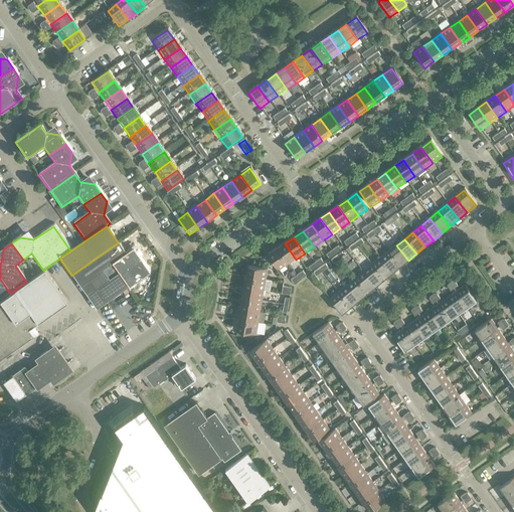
[(118,243),(71,276),(97,311),(130,288),(120,274),(103,286),(97,277),(126,256),(118,243)]
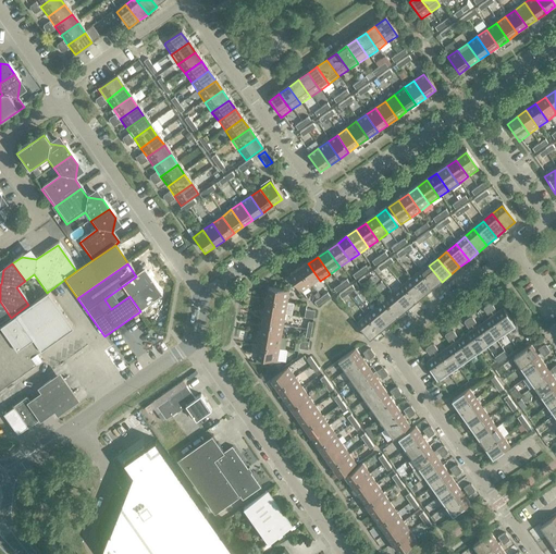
[(320,281),(308,263),(298,270),(310,287),(320,281)]
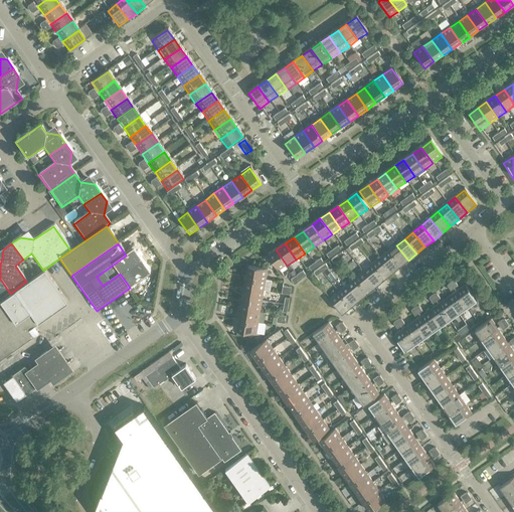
[(408,261),(396,245),(387,252),(399,268),(408,261)]
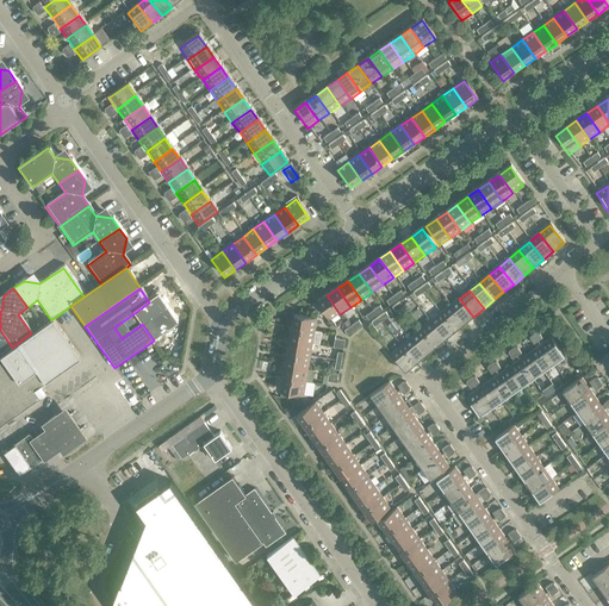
[(340,314),(327,295),(316,304),(329,322),(340,314)]
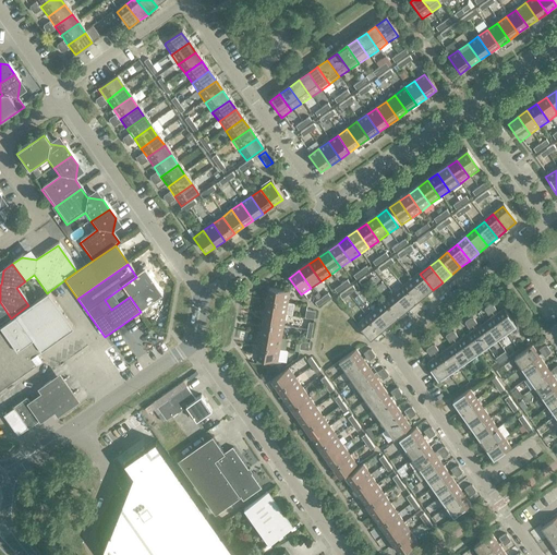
[(144,272),(105,300),(111,309),(130,297),(141,312),(161,297),(144,272)]
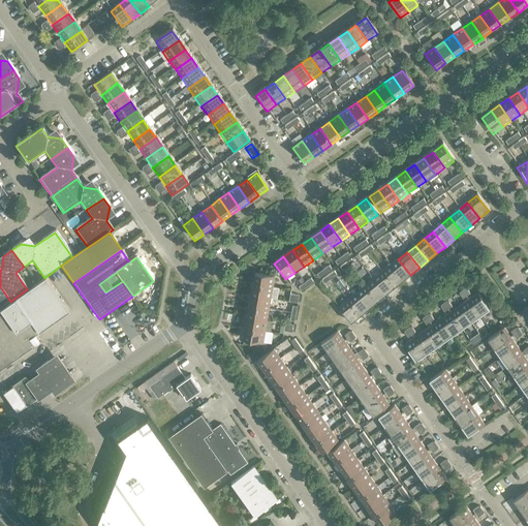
[(410,275),(398,259),(390,267),(402,282),(410,275)]
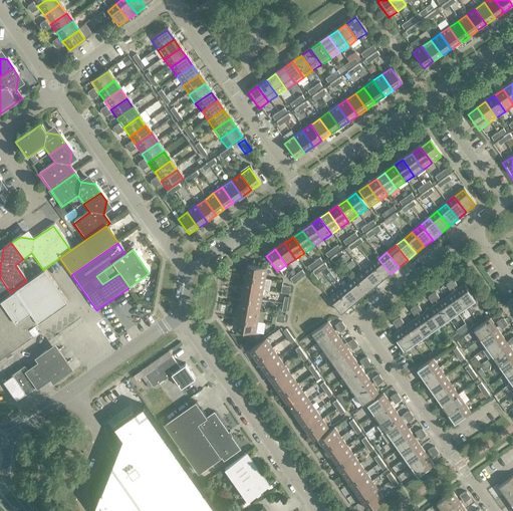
[(391,274),(378,259),(370,266),(382,281),(391,274)]
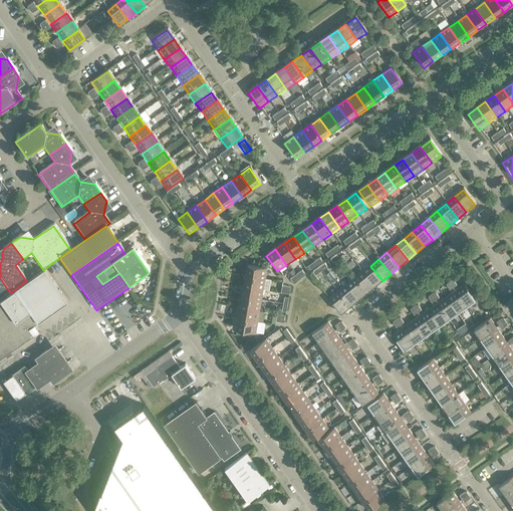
[(382,281),(370,266),(361,273),(373,288),(382,281)]
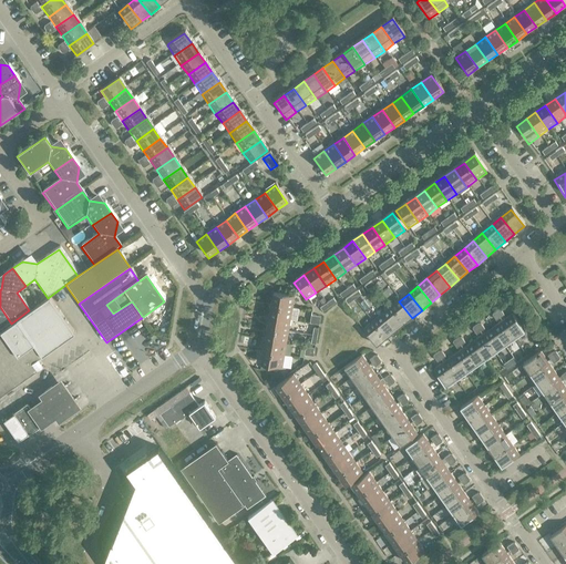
[(294,298),(273,295),(270,307),(291,310),(294,298)]
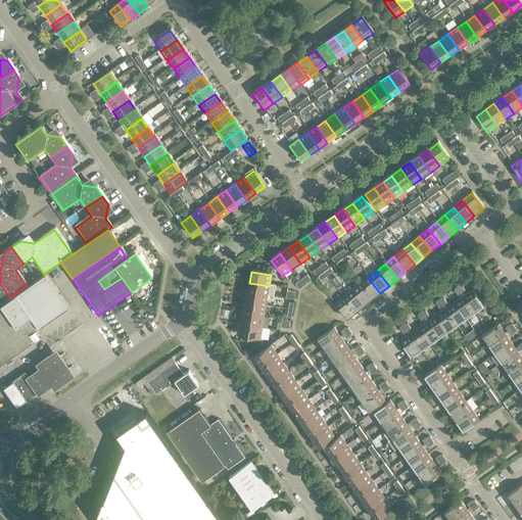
[(0,367),(33,344),(32,342),(37,339),(34,334),(68,310),(45,276),(0,306),(0,367)]
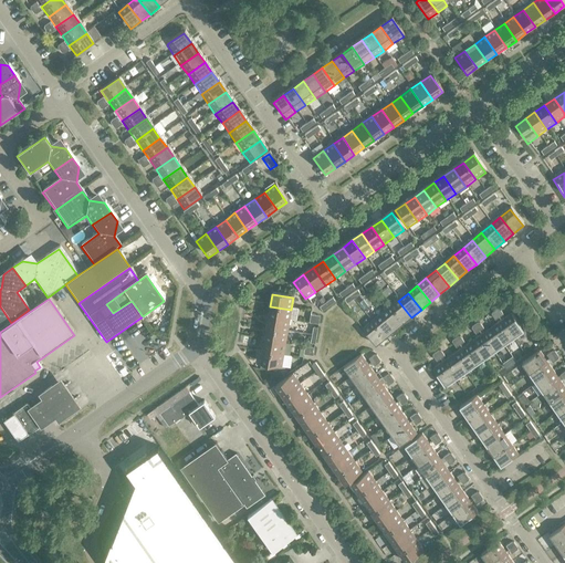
[(411,318),(398,301),(389,309),(403,324),(411,318)]
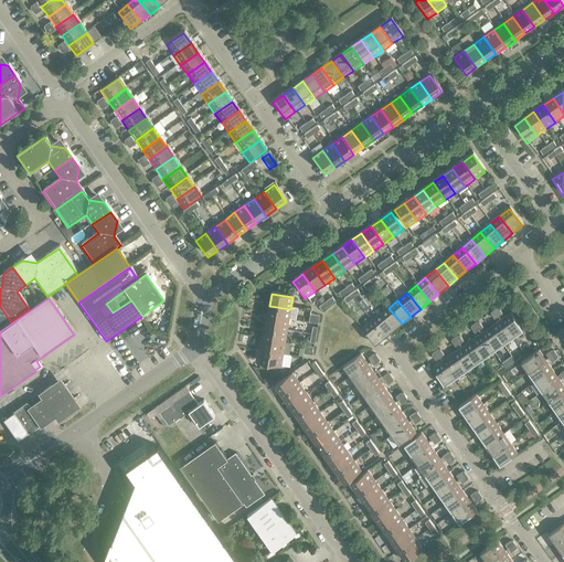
[(0,329),(11,322),(0,306),(0,329)]
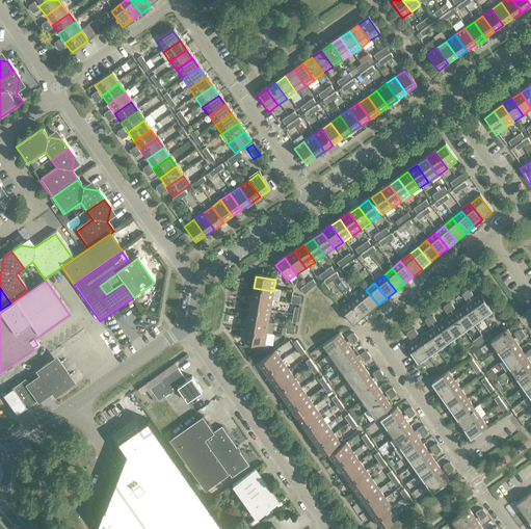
[(273,291),(254,288),(251,299),(271,302),(273,291)]
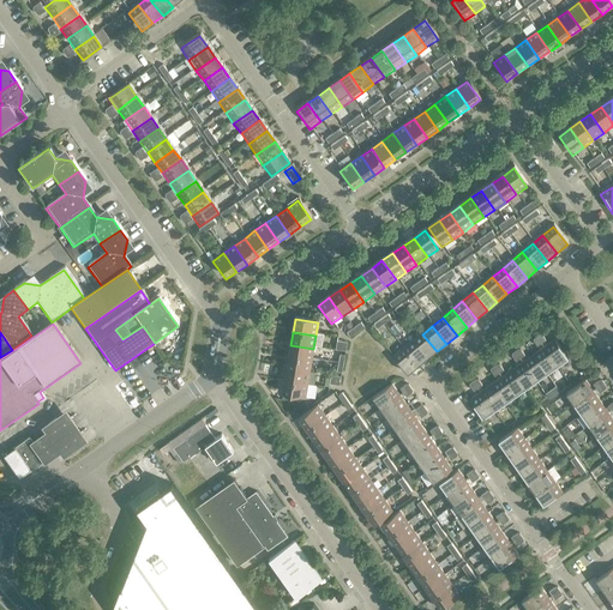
[(437,351),(422,334),(413,343),(427,360),(437,351)]
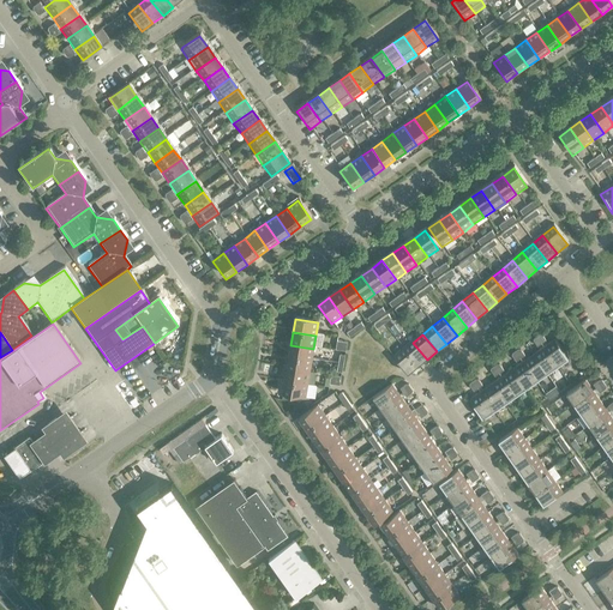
[(427,360),(413,343),(402,350),(416,368),(427,360)]
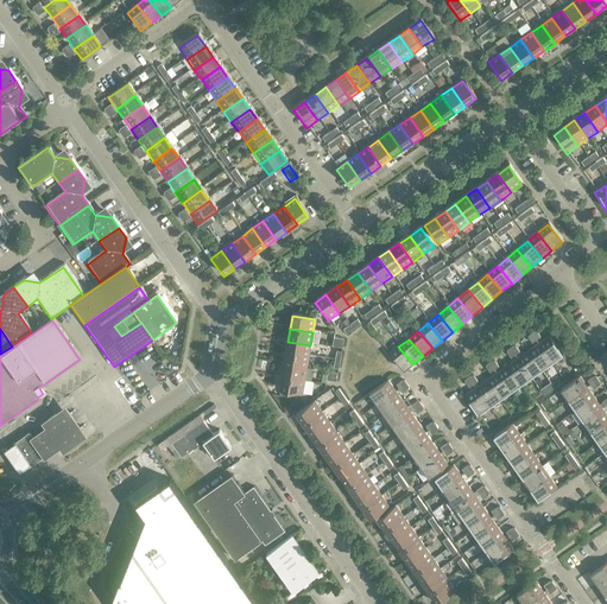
[(562,358),(549,339),(537,347),(550,366),(562,358)]
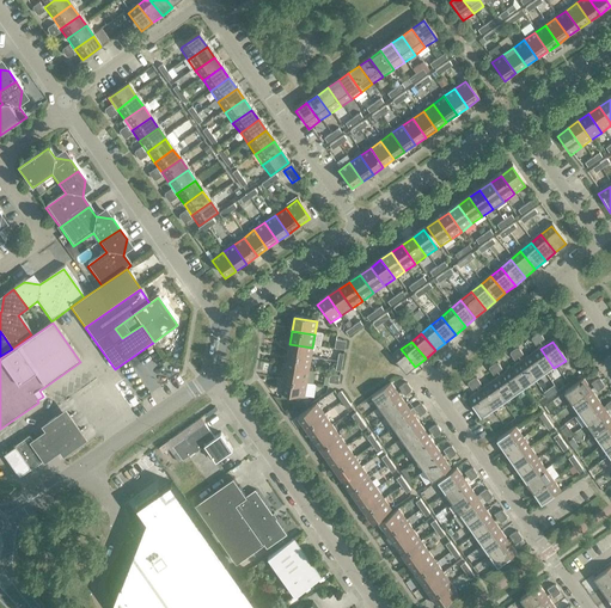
[(312,348),(289,344),(287,356),(310,361),(312,348)]
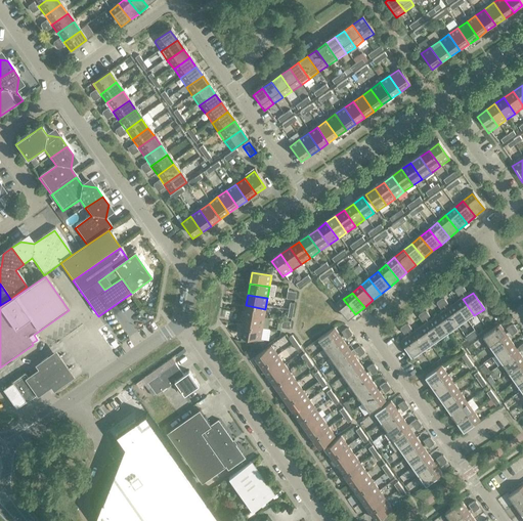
[(355,314),(343,299),(335,306),(347,321),(355,314)]
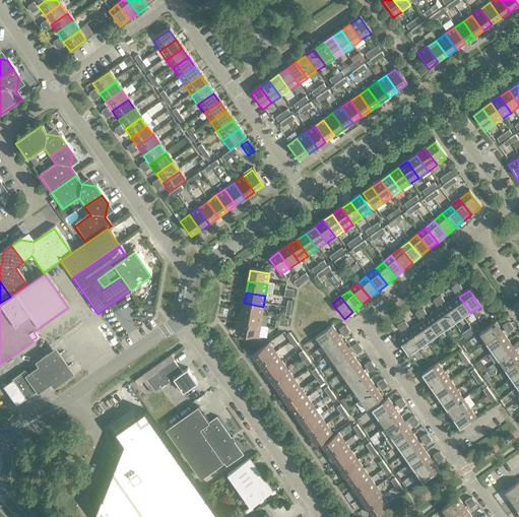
[(470,313),(459,297),(451,304),(462,319),(470,313)]
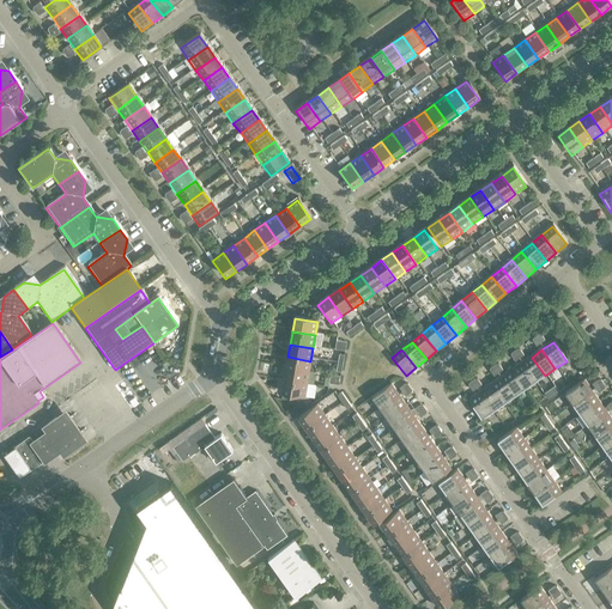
[(310,361),(288,357),(285,370),(308,373),(310,361)]
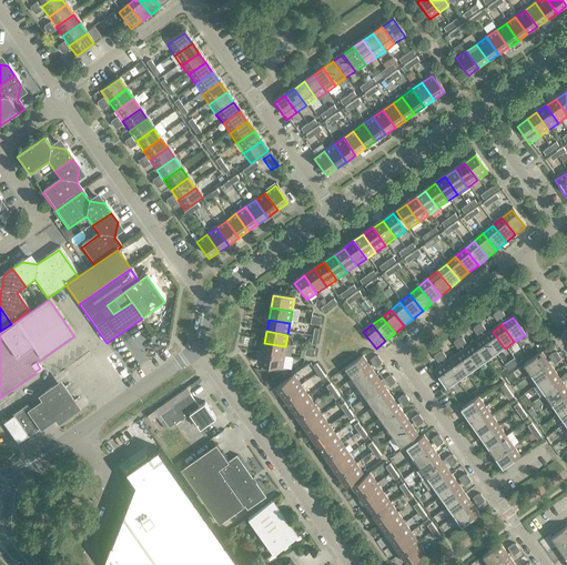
[(505,349),(493,332),(483,339),(495,355),(505,349)]
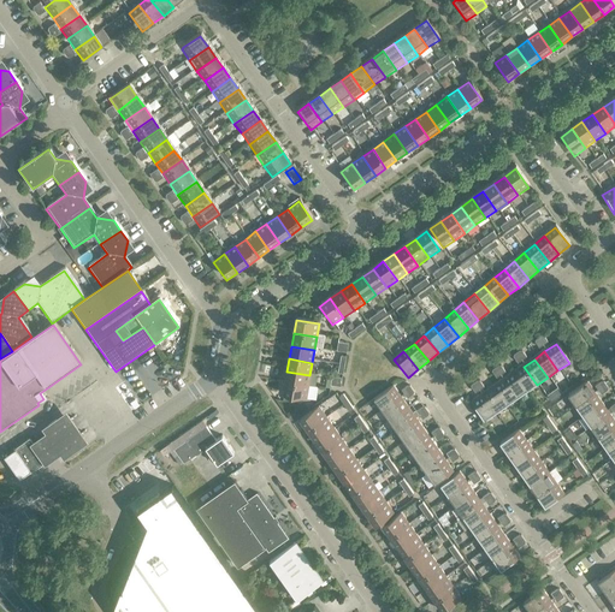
[(537,385),(524,367),(513,374),(526,393),(537,385)]
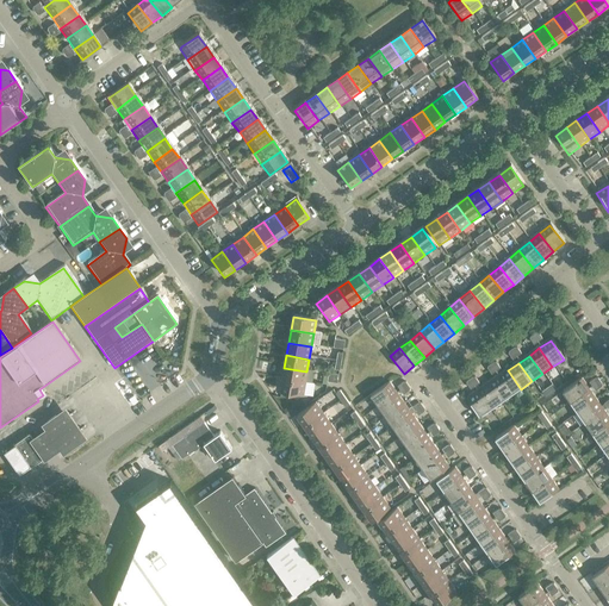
[(306,372),(284,368),(283,381),(304,385),(306,372)]
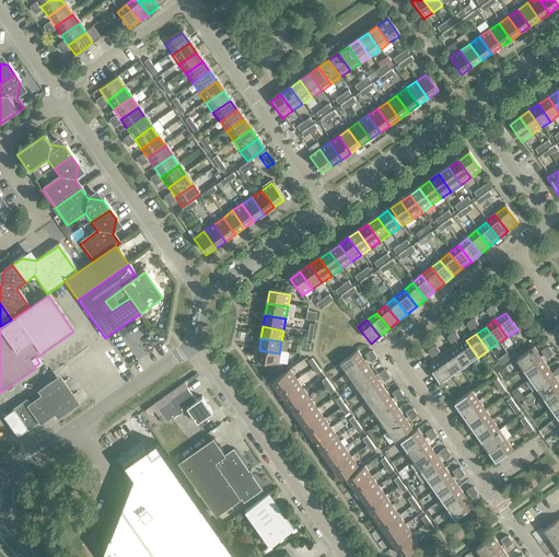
[(478,358),(466,340),(456,347),(468,364),(478,358)]
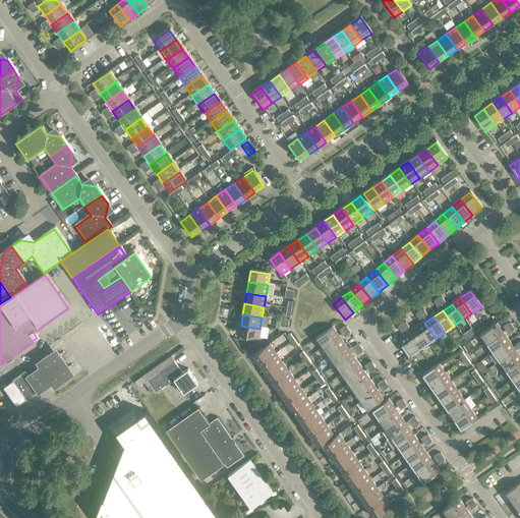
[(436,339),(424,323),(415,329),(426,345),(436,339)]
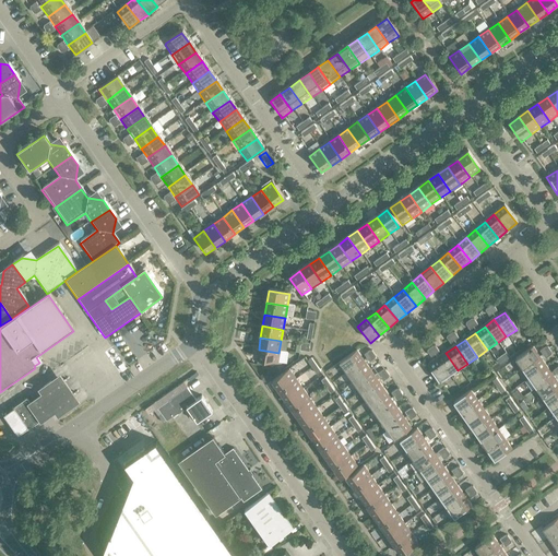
[(279,353),(259,350),(257,362),(276,365),(279,353)]
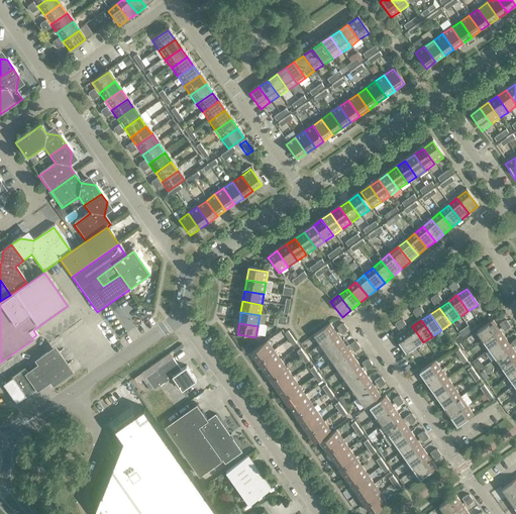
[(498,332),(492,323),(476,334),(482,343),(498,332)]
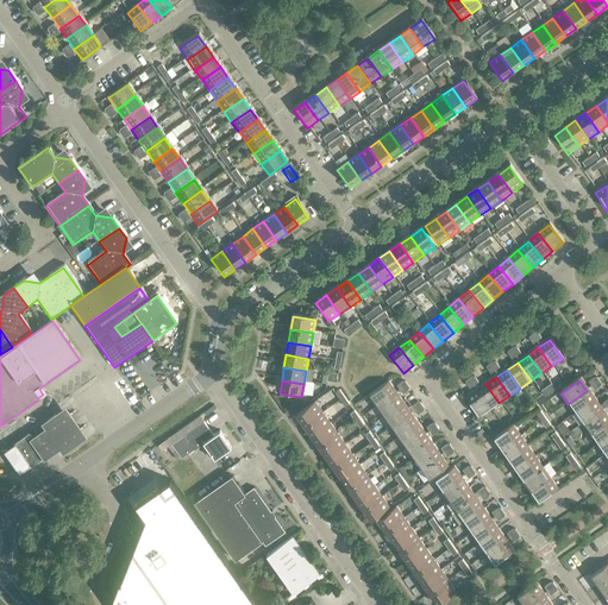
[(395,395),(387,384),(369,397),(376,408),(395,395)]
